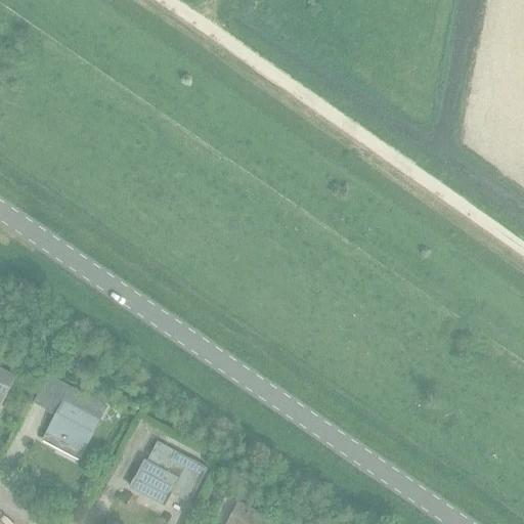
[(0,405),(2,406),(16,377),(0,368),(4,360),(0,357),(0,405)]
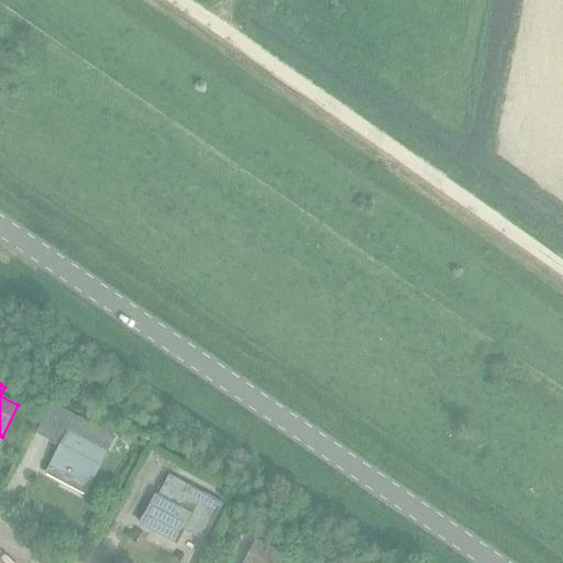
[(53,405),(37,433),(39,434),(42,429),(55,435),(52,441),(61,445),(52,464),(51,463),(46,472),(64,481),(68,472),(89,482),(88,484),(89,485),(107,451),(94,444),(101,430),(53,405)]
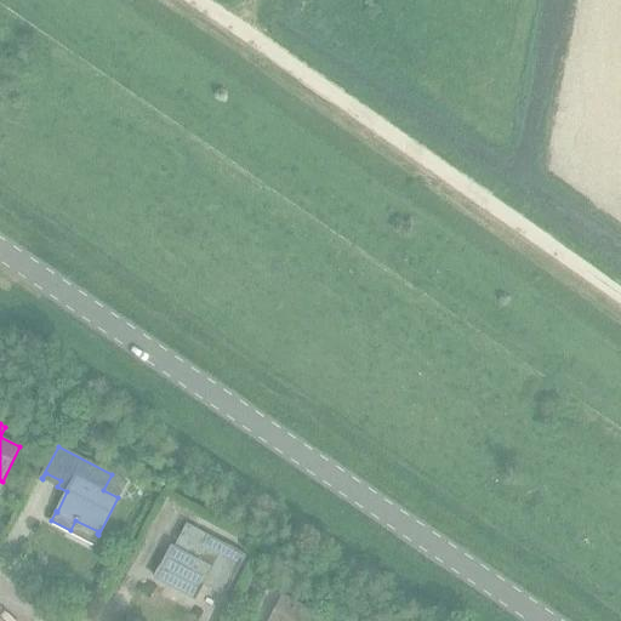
[(246,554),(208,534),(187,523),(175,545),(171,543),(154,576),(197,598),(204,585),(224,596),(246,554)]
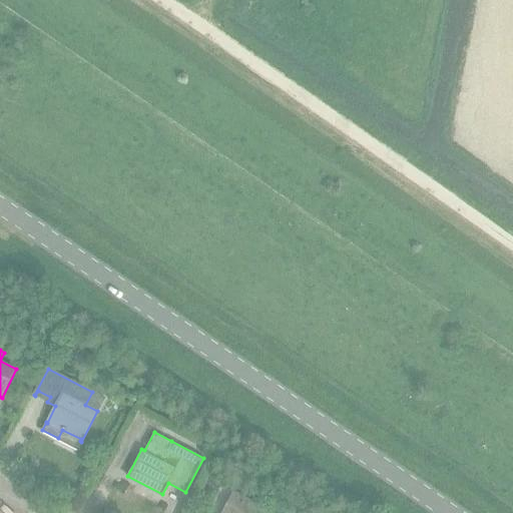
[(212,472),(206,483),(218,490),(224,478),(212,472)]
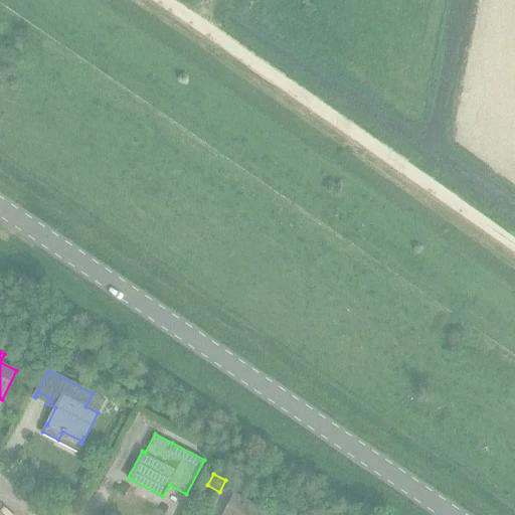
[(270,485),(259,479),(253,488),(265,494),(270,485)]
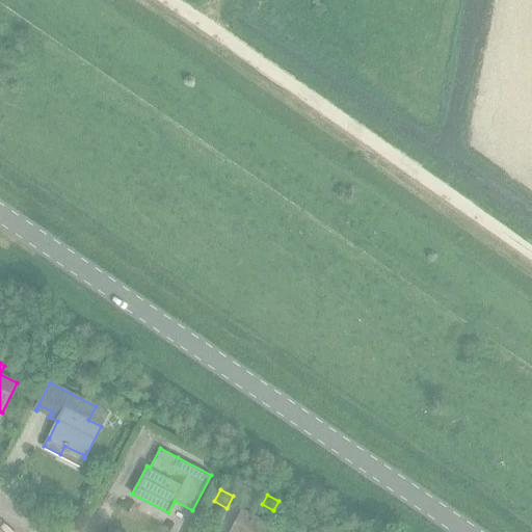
[(238,524),(236,523),(231,531),(276,531),(278,530),(245,511),(238,524)]
